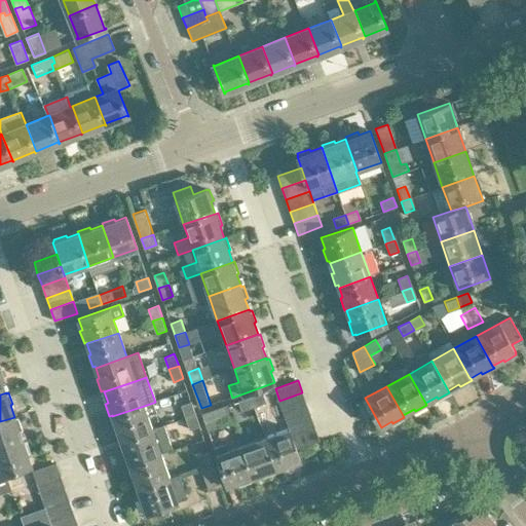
[(307,404),(302,392),(279,401),(284,412),(307,404)]
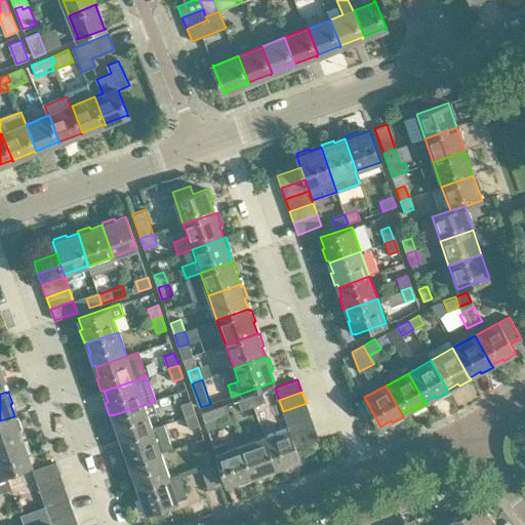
[(263,393),(249,397),(253,406),(266,402),(263,393)]
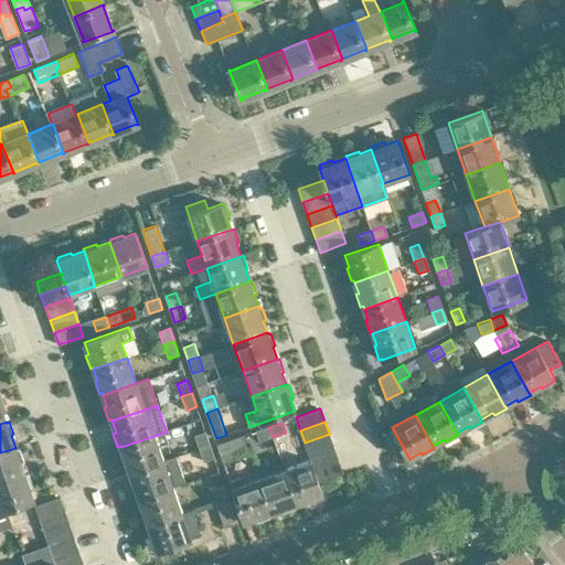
[(273,437),(268,427),(255,432),(259,441),(273,437)]
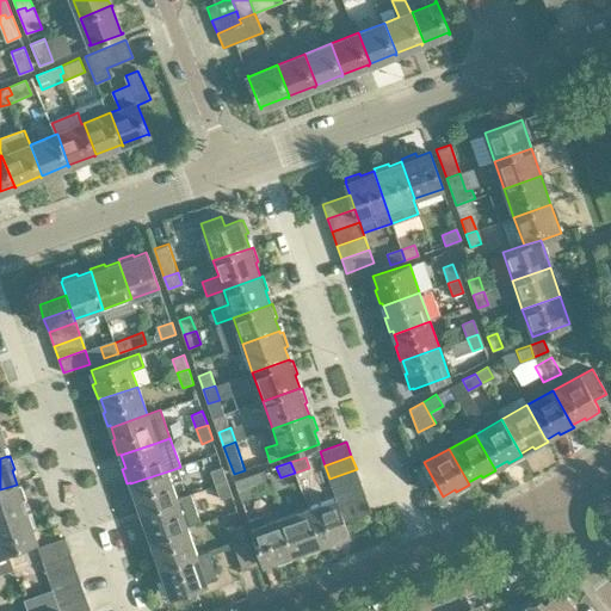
[(210,470),(216,485),(227,481),(222,467),(210,470)]
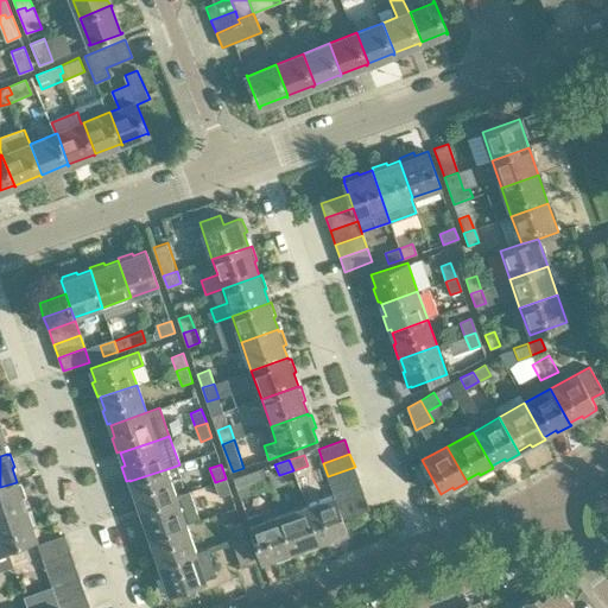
[(177,466),(166,469),(130,481),(134,494),(132,494),(137,508),(139,507),(139,510),(176,496),(187,492),(177,466)]
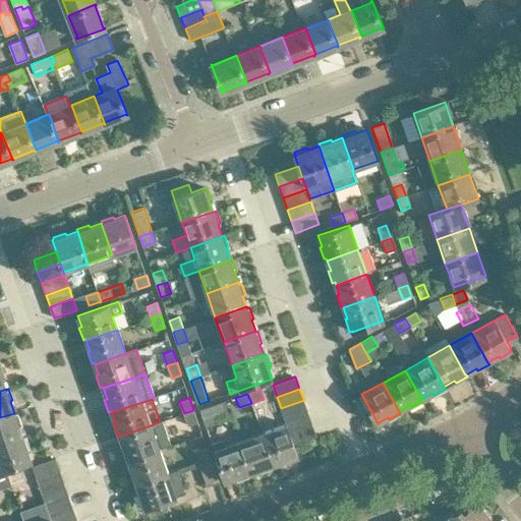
[(308,412),(304,400),(281,408),(285,420),(308,412)]
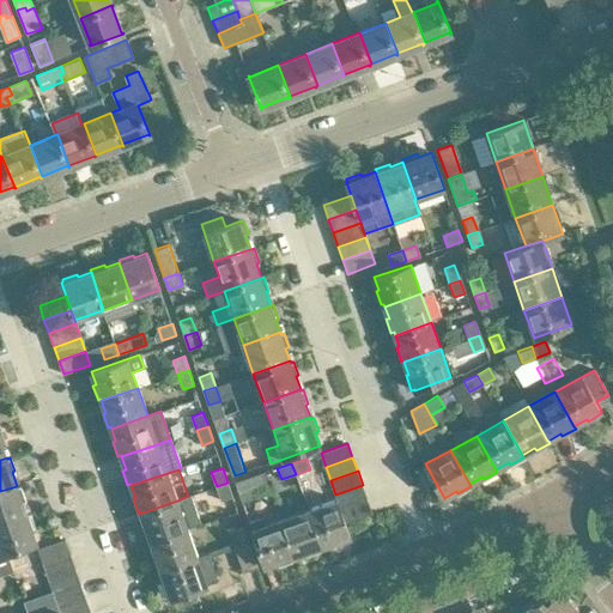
[(236,484),(243,503),(258,498),(254,489),(267,485),(262,473),(236,484)]
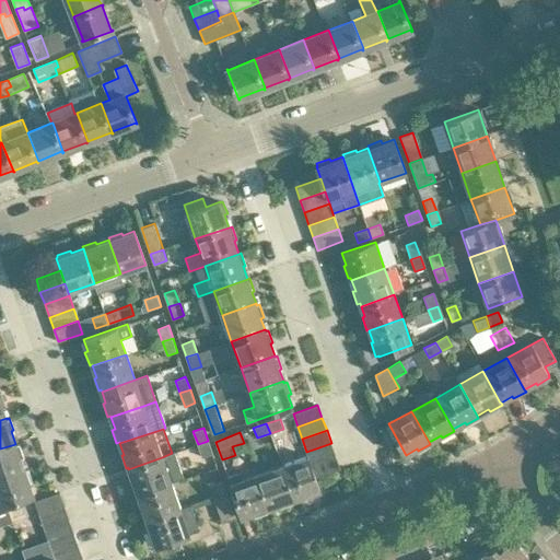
[(212,453),(208,441),(198,444),(202,457),(212,453)]
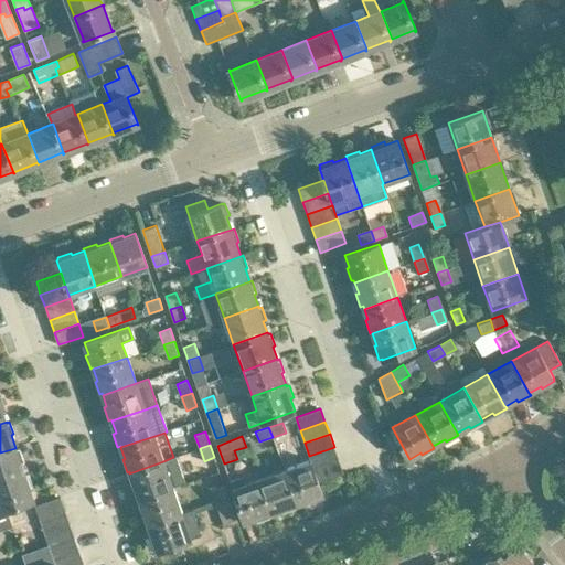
[(16,448),(0,452),(0,482),(24,473),(21,461),(23,460),(19,447),(16,448)]
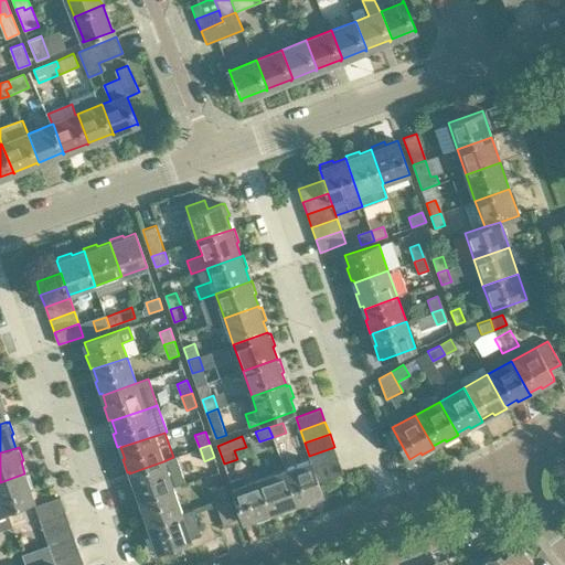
[(313,469),(339,460),(334,447),(309,456),(311,460),(313,469)]
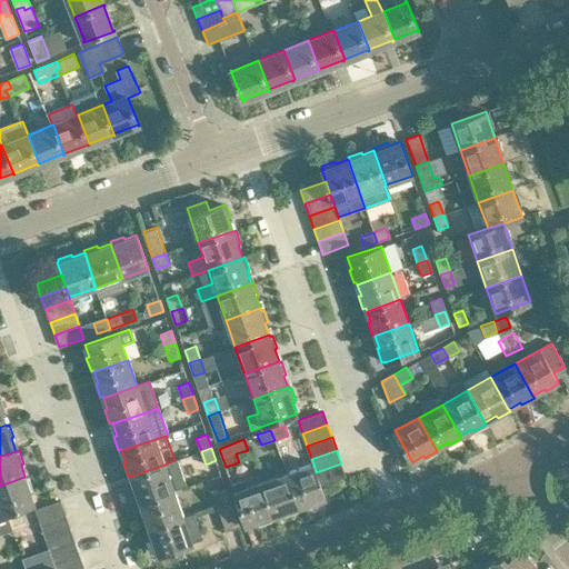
[(325,498),(320,486),(316,472),(313,463),(286,473),(298,507),(310,503),(311,506),(325,501),(323,498),(325,498)]
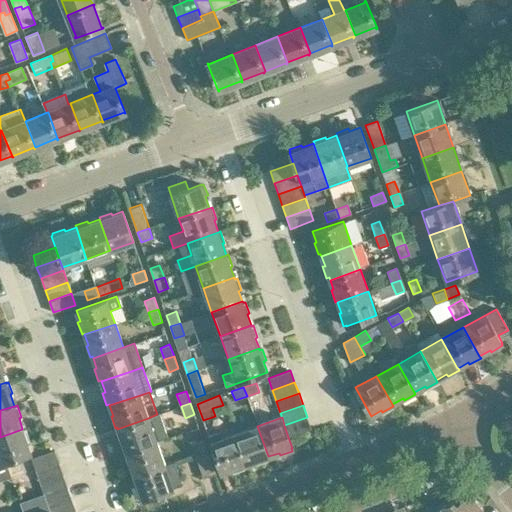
[(311,429),(307,417),(284,425),(288,437),(311,429)]
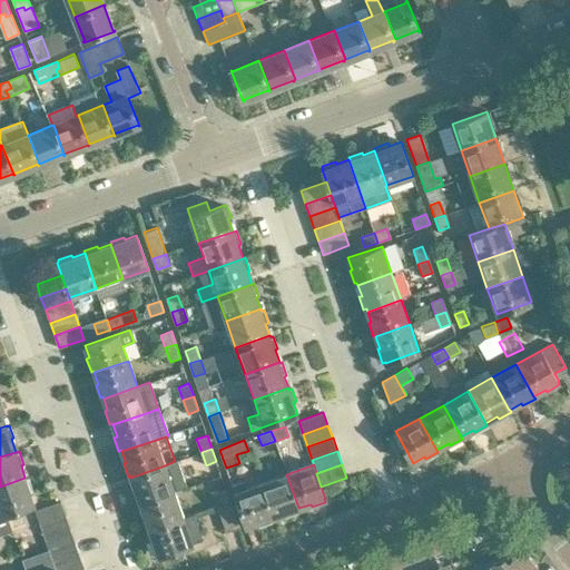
[(174,491),(165,465),(130,478),(135,489),(133,490),(137,503),(139,502),(140,503),(174,491)]
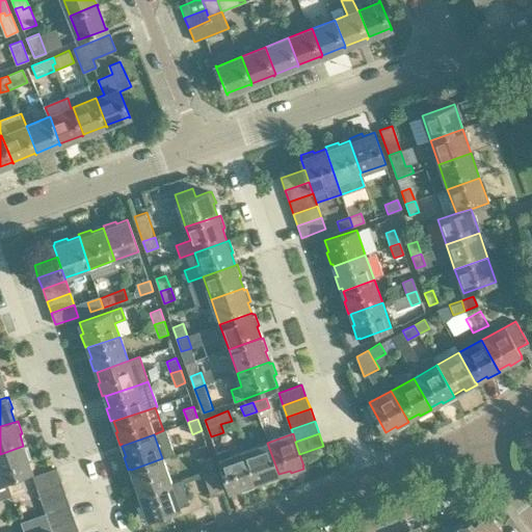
[(278,474),(267,443),(243,451),(255,483),(265,479),(266,481),(278,477),(278,475),(278,474)]
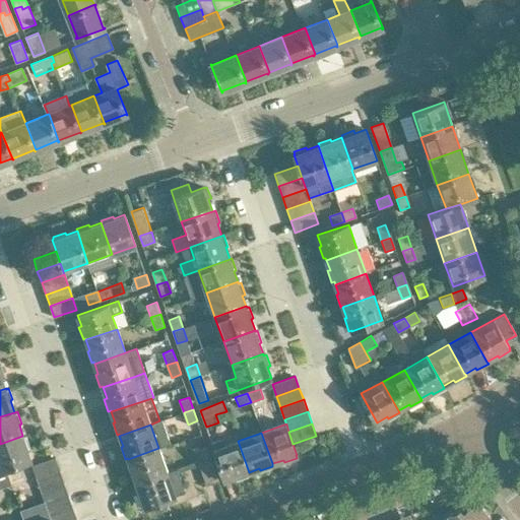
[(23,437),(22,436),(0,444),(0,470),(31,459),(27,448),(29,448),(25,436),(23,437)]
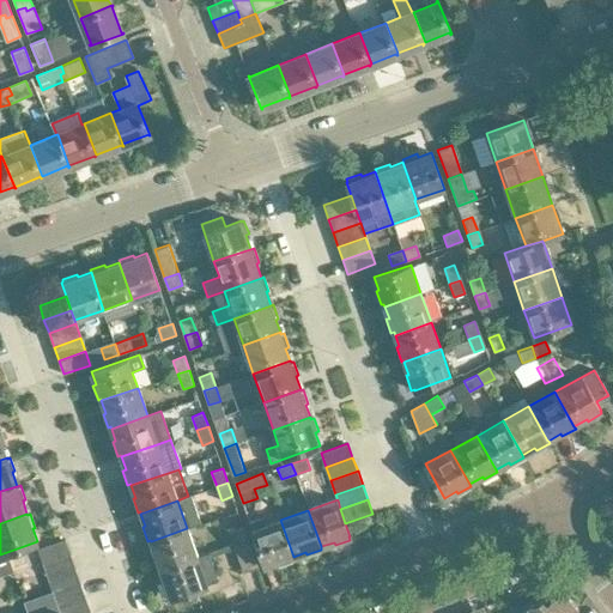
[(293,557),(280,520),(266,525),(263,516),(250,521),(253,529),(252,529),(265,566),(278,562),(279,564),(293,559),(292,557),(293,557)]
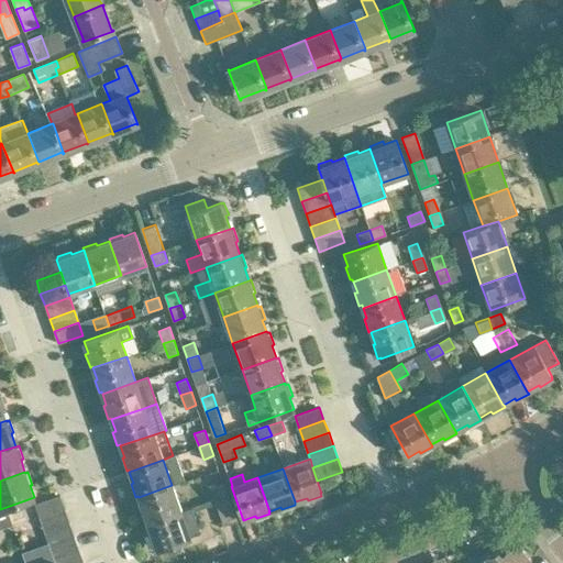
[(210,488),(214,499),(228,495),(223,484),(210,488)]
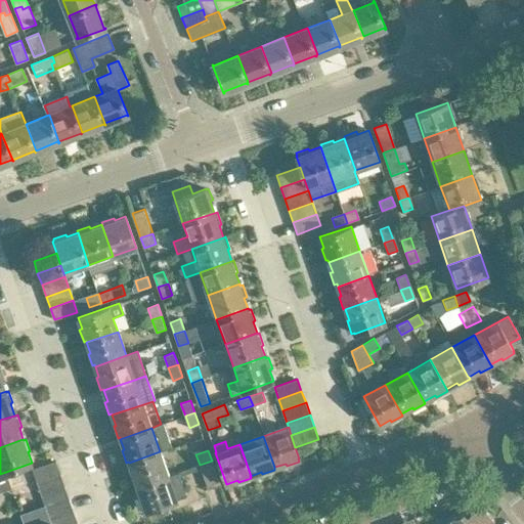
[(169,476),(160,451),(129,463),(132,474),(130,474),(134,486),(136,485),(137,487),(169,476)]
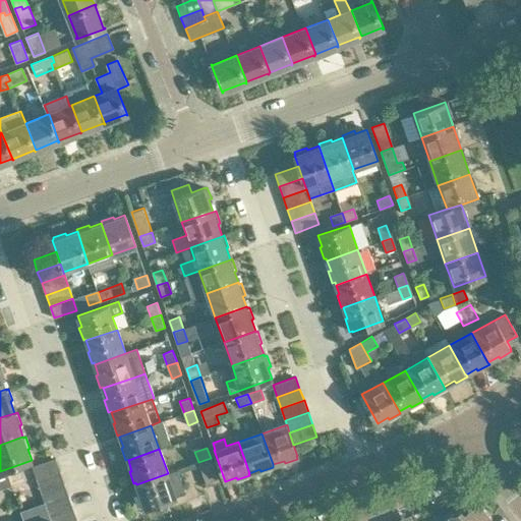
[(35,479),(60,470),(55,458),(31,467),(35,479)]
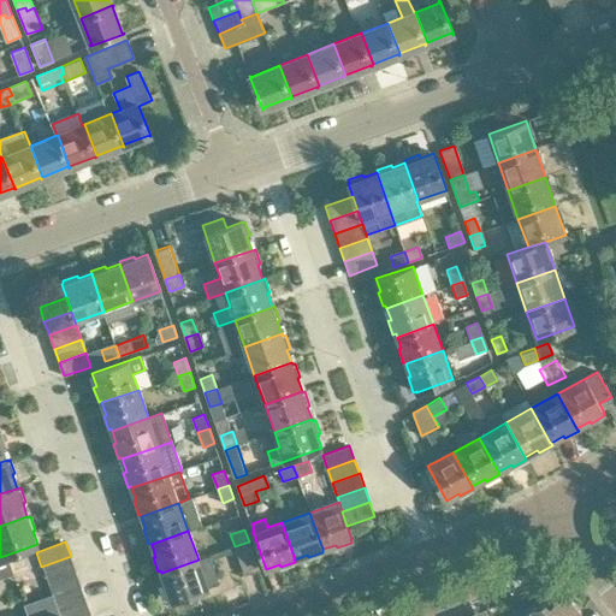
[(259,570),(249,542),(235,546),(244,575),(259,570)]
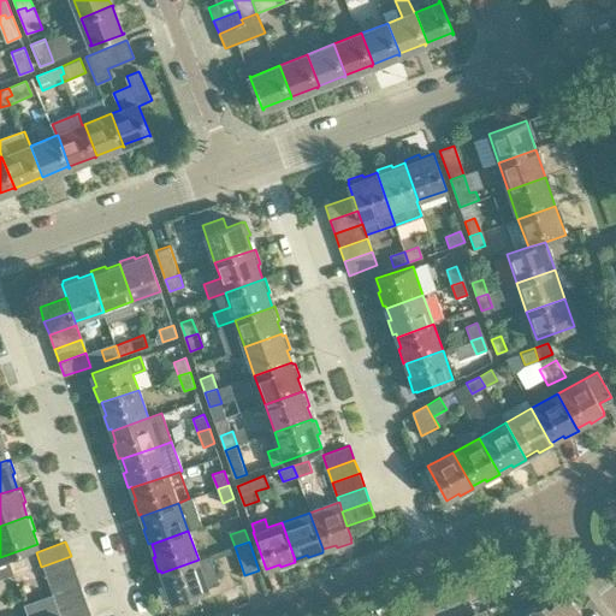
[(46,581),(76,570),(71,556),(41,567),(46,581)]
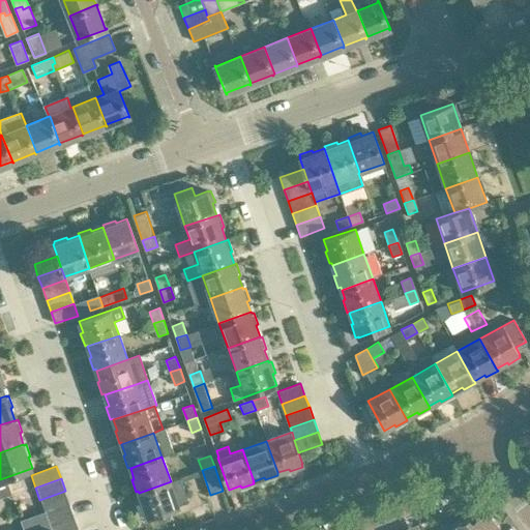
[(21,479),(8,484),(11,494),(25,489),(21,479)]
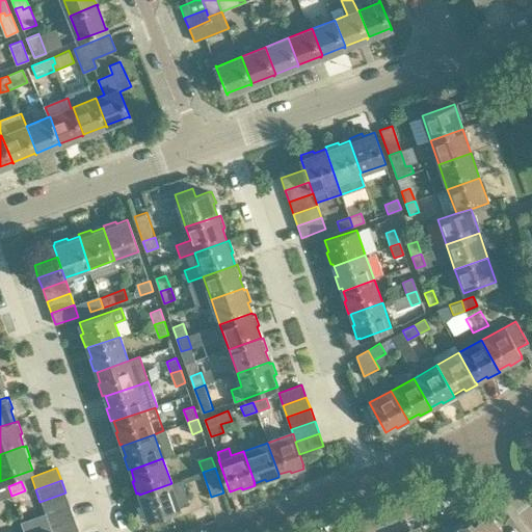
[(180,507),(171,483),(139,495),(143,505),(140,506),(144,519),(148,517),(148,519),(180,507)]
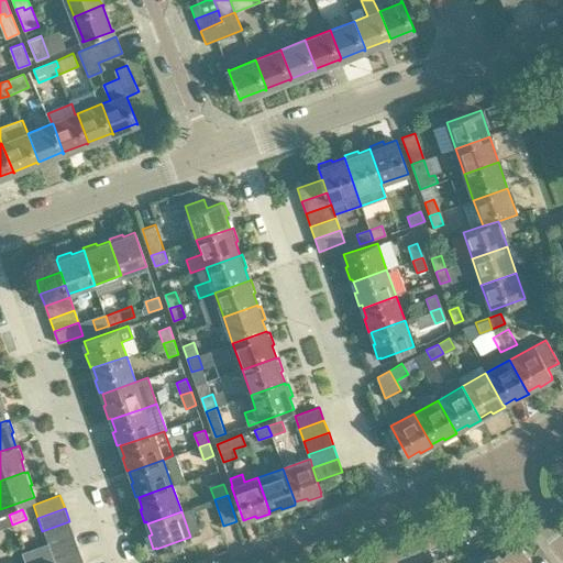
[(0,528),(12,525),(9,515),(0,517),(0,528)]
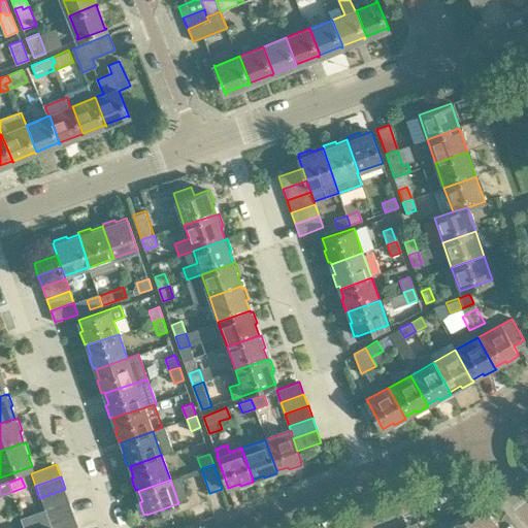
[(44,509),(69,501),(65,489),(39,498),(44,509)]
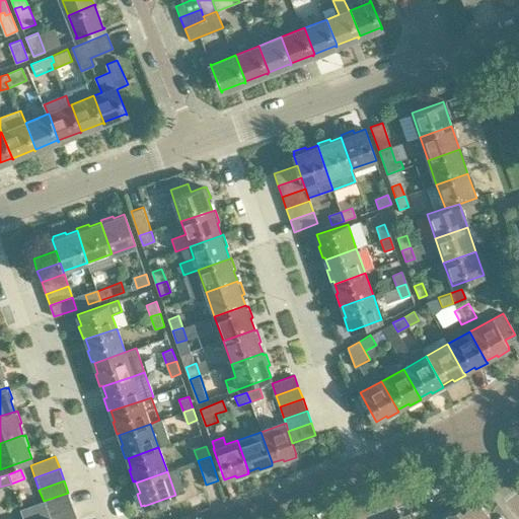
[(72,505),(68,493),(44,501),(48,513),(72,505)]
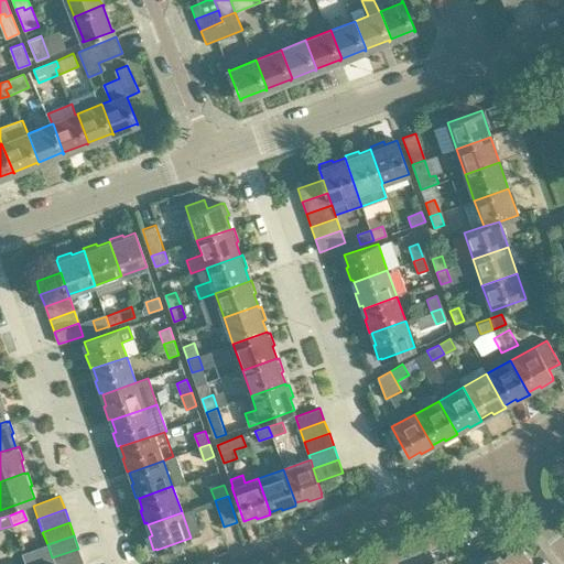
[(529,563),(532,561),(519,544),(509,549),(502,554),(499,550),(474,560),(463,563),(529,563)]
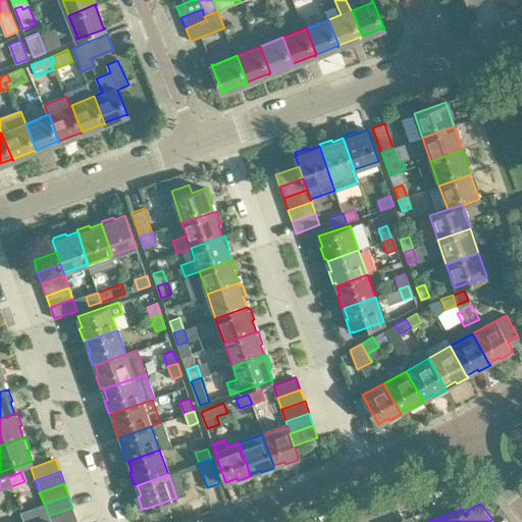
[(69,521),(76,520),(72,508),(48,516),(49,520),(50,520),(50,521),(69,521)]
